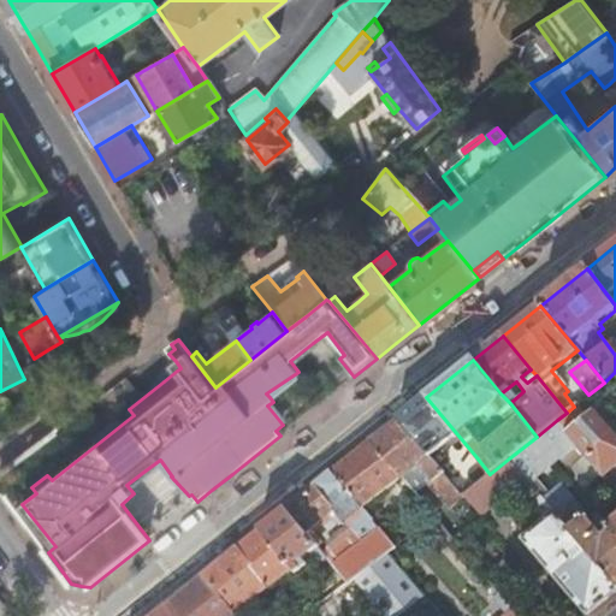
[(298,372),(266,394),(270,397),(301,375),(298,372)]
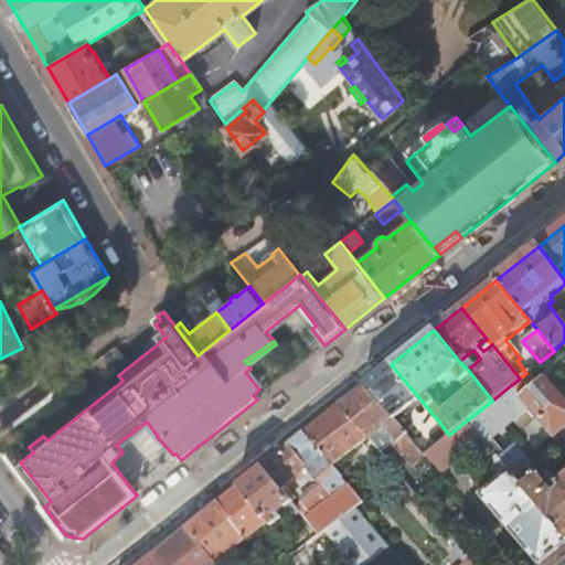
[(437,419),(391,364),(364,385),(402,428),(409,422),(403,413),(413,405),(430,425),(437,419)]
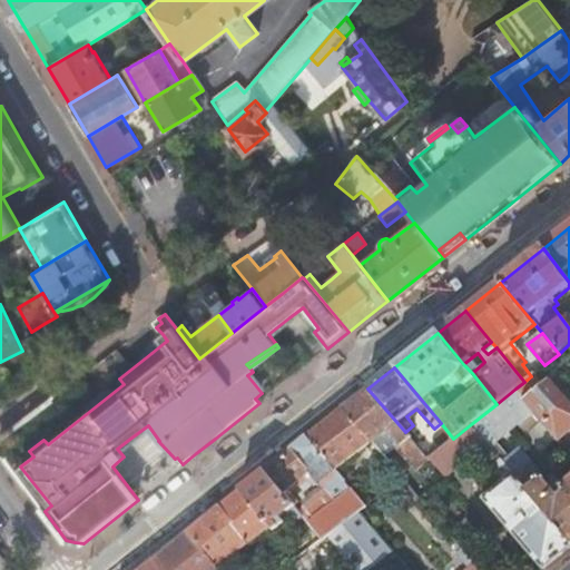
[(253,372),(247,375),(262,393),(266,390),(253,372)]
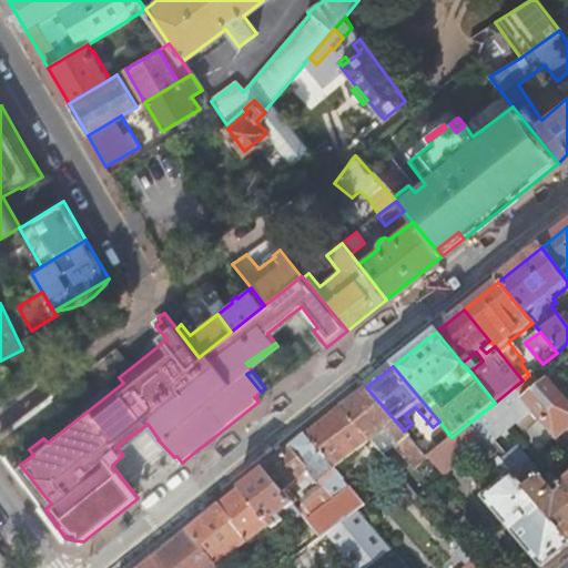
[(523,381),(514,387),(521,397),(525,399),(540,386),(530,374),(529,375),(523,381)]
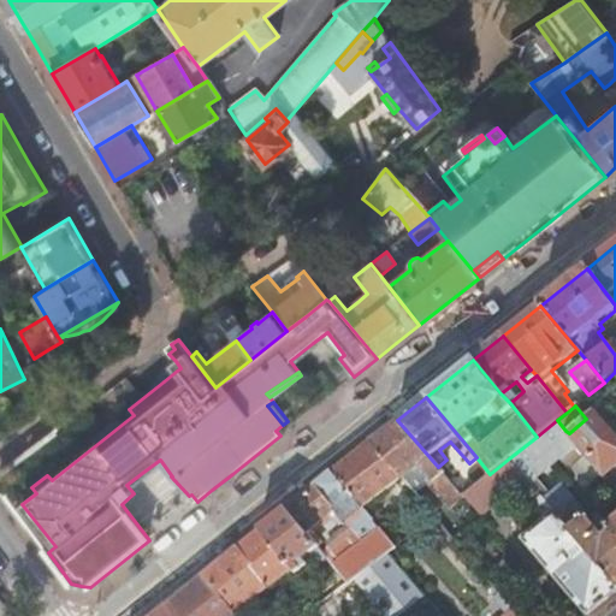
[(586,419),(569,433),(588,457),(603,475),(604,477),(615,466),(615,437),(594,412),(586,419)]
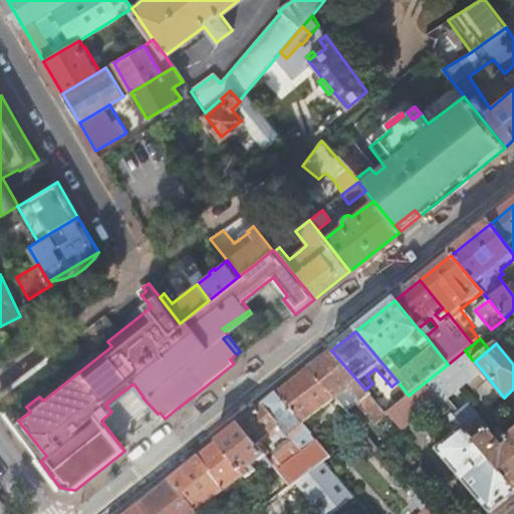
[(343,409),(379,451),(403,432),(387,414),(365,390),(331,350),(309,368),(335,400),(350,390),(359,403),(357,405),(363,413),(370,415),(362,421),(348,405),(343,409)]
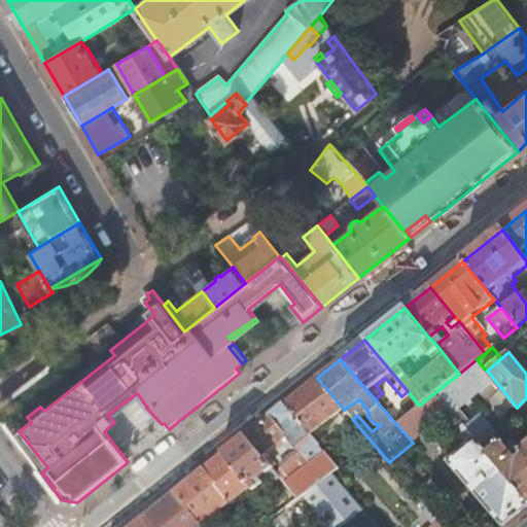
[(452,412),(454,414),(461,409),(451,394),(484,369),(477,359),(459,374),(435,392),(452,412)]
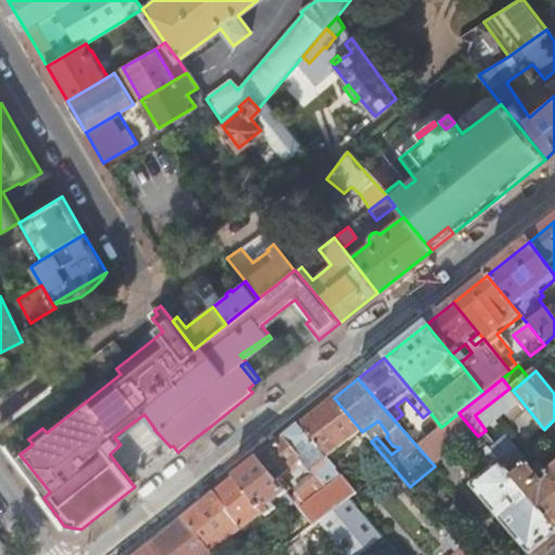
[(362,431),(334,398),(298,426),(327,460),(357,436),(361,440),(365,436),(362,431)]
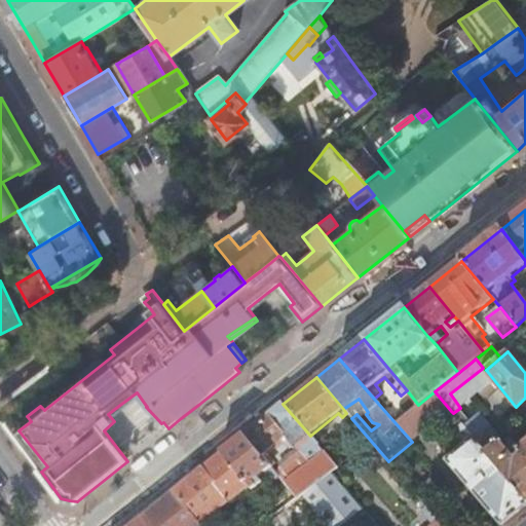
[(515,406),(502,390),(489,402),(502,417),(515,406)]
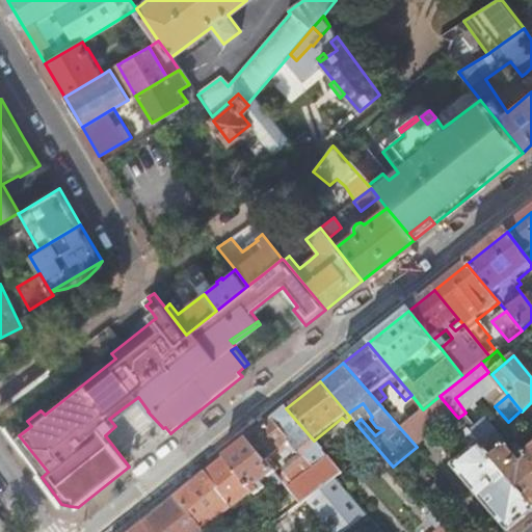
[(418,448),(456,416),(440,396),(423,409),(400,428),(417,447),(418,448)]
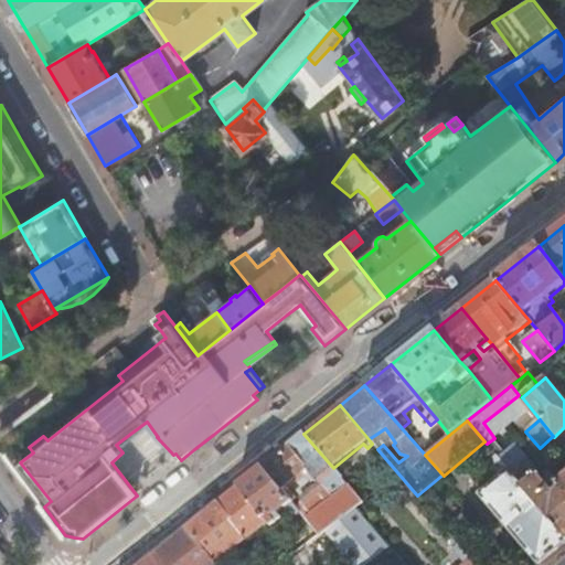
[(326,533),(356,509),(363,504),(349,487),(340,477),(333,468),(304,434),(262,468),(281,491),(307,471),(317,482),(319,481),(333,498),(324,505),(320,501),(308,512),(311,515),(306,521),(320,537),(326,533)]
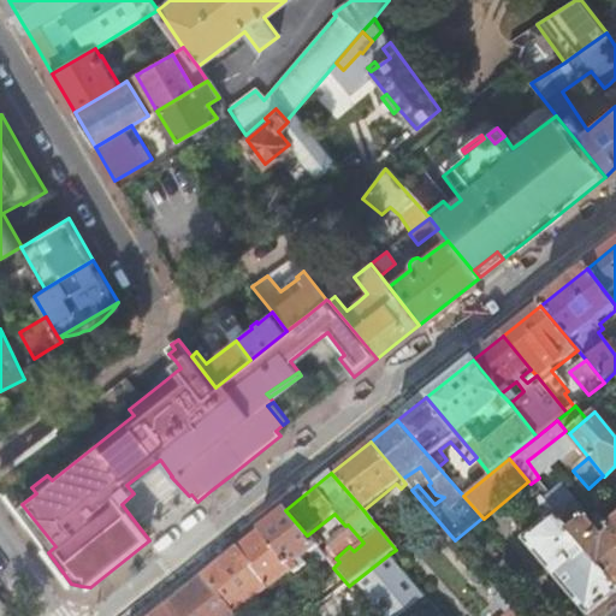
[(232,474),(212,490),(214,492),(234,474),(232,474)]
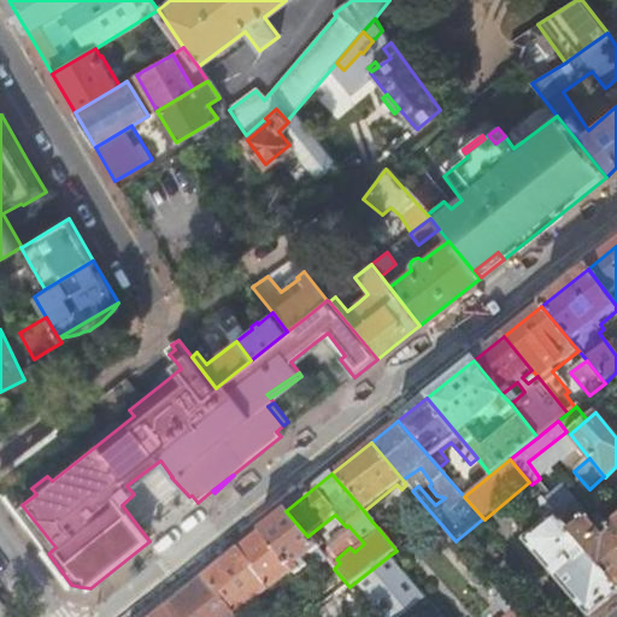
[(616,586),(616,521),(610,528),(613,532),(605,539),(564,489),(548,504),(616,586)]
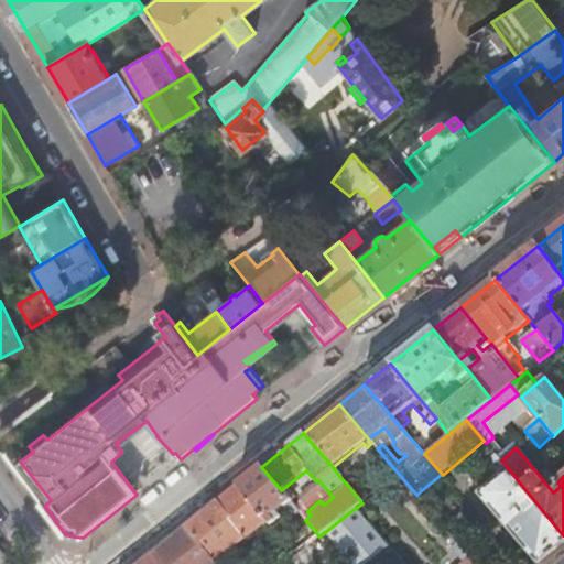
[(539,563),(563,542),(563,535),(501,461),(497,456),(486,465),(498,480),(479,495),(539,563)]
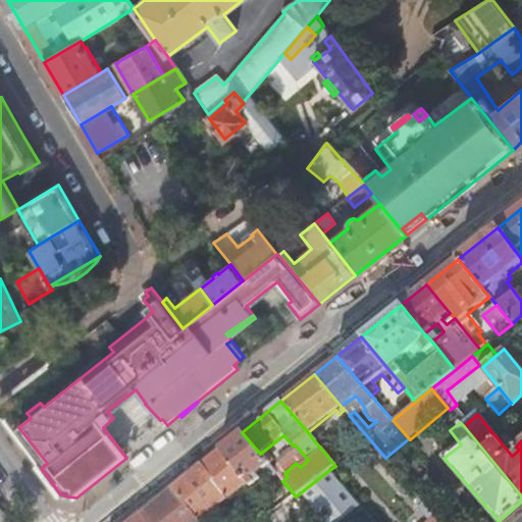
[(260,454),(242,432),(220,450),(250,487),(251,488),(256,484),(260,480),(257,476),(262,471),(269,466),(260,454)]
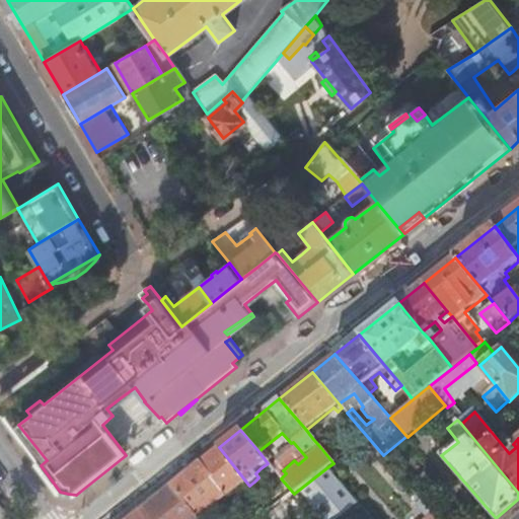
[(312,438),(320,447),(326,442),(318,433),(312,438)]
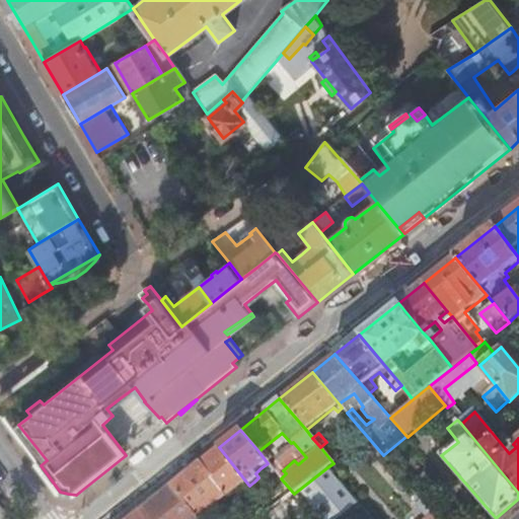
[(248,485),(219,447),(194,467),(220,501),(241,484),(244,488),(248,485)]
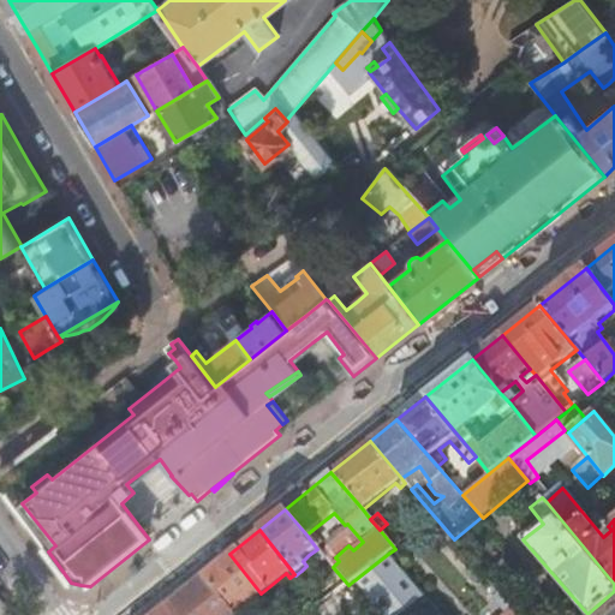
[(317,549),(303,561),(306,566),(311,572),(326,560),(317,549)]
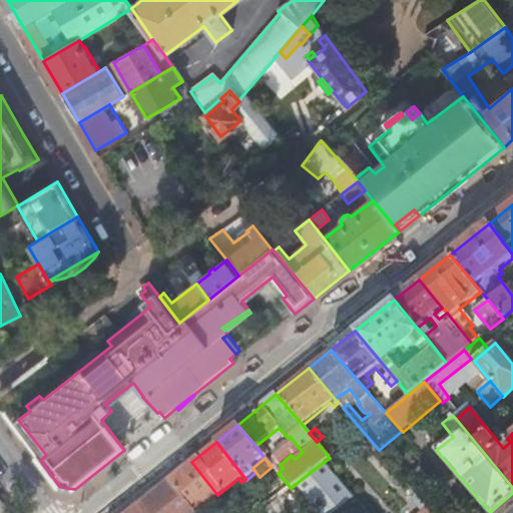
[(217,495),(191,462),(169,480),(194,512),(201,512),(202,512),(199,509),(217,495)]
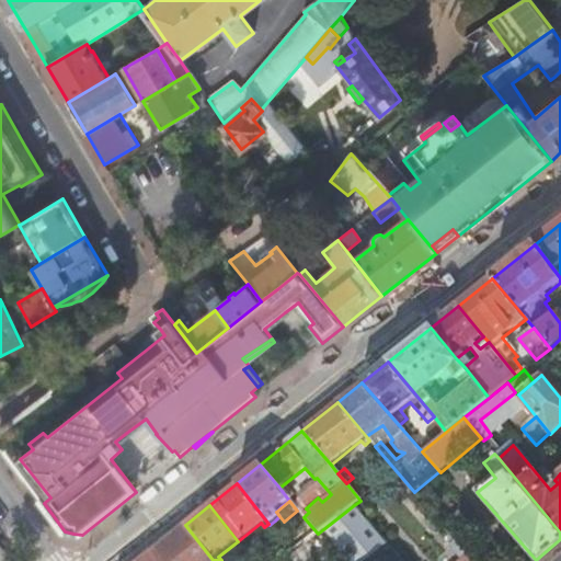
[(366,560),(387,545),(354,505),(323,529),(348,560),(366,560)]
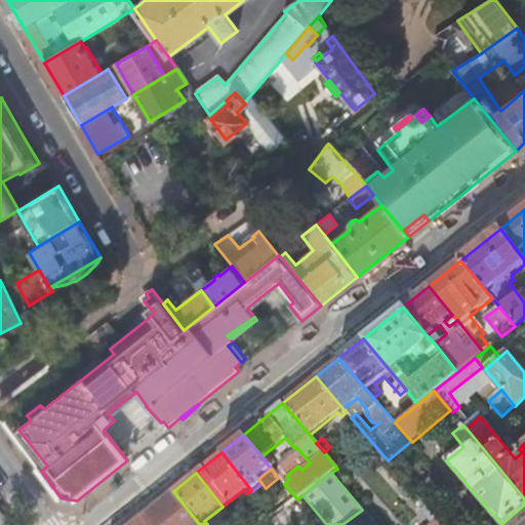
[(199,524),(173,491),(143,515),(150,524),(199,524)]
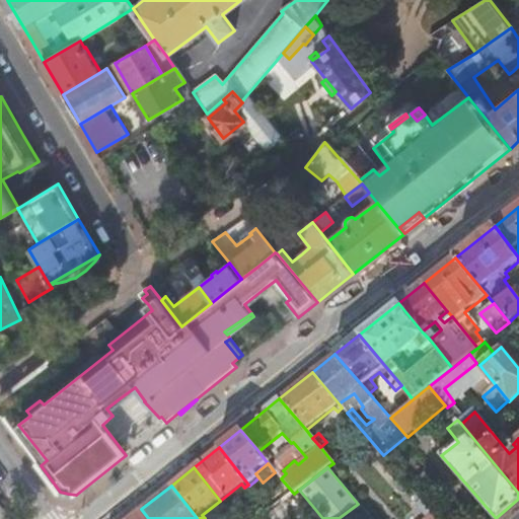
[(313,518),(322,518),(299,490),(294,494),(271,512),(262,518),(305,518),(310,515),(313,518)]
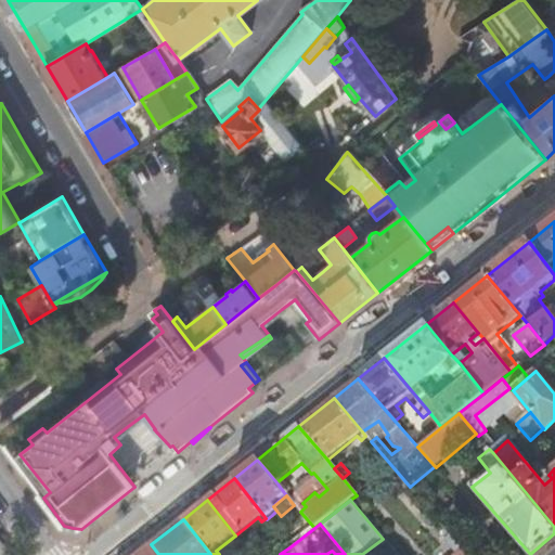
[(245,554),(280,554),(289,547),(272,527),(263,533),(272,545),(258,554),(256,554),(245,541),(239,546),(245,554)]
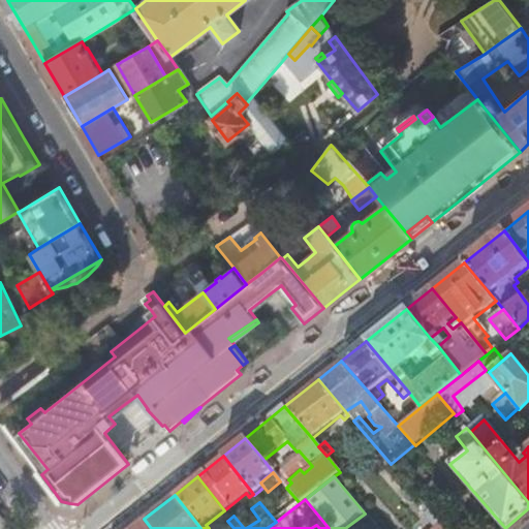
[(445,528),(431,511),(425,516),(435,528),(445,528)]
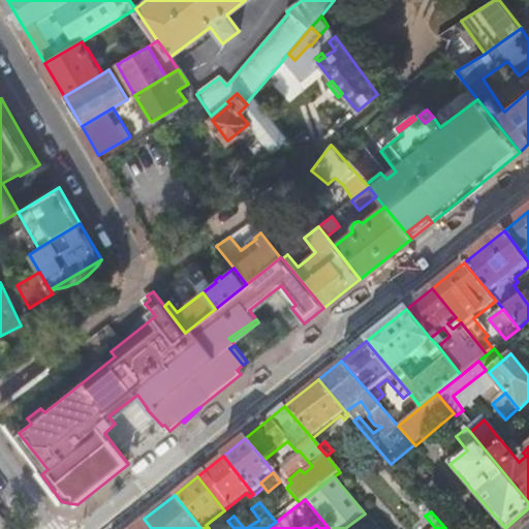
[(151,528),(144,519),(130,528),(151,528)]
